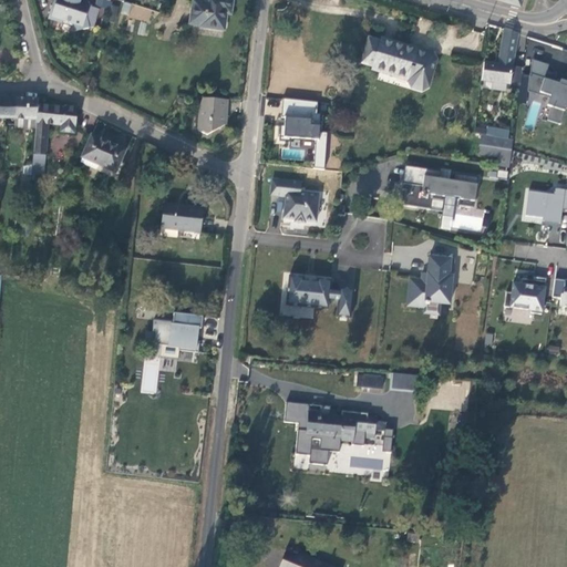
[(94,28),(100,10),(81,3),(81,0),(80,0),(54,0),(54,4),(52,3),(48,16),(49,20),(60,23),(61,21),(71,24),(74,31),(94,28)]
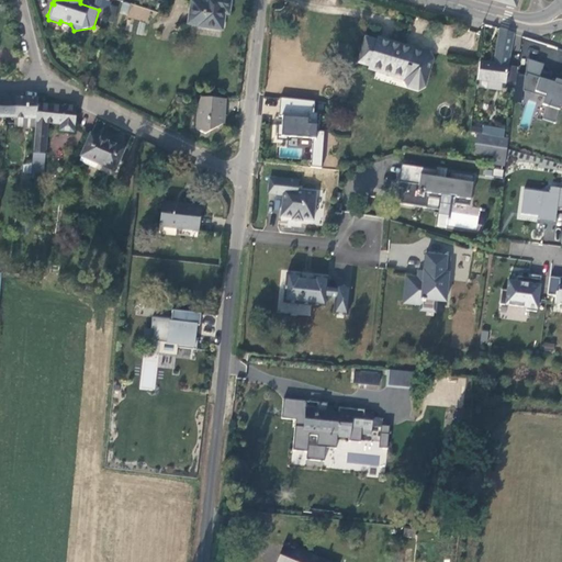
[(101,0),(94,0),(93,6),(104,8),(102,19),(113,22),(119,4),(101,0)]
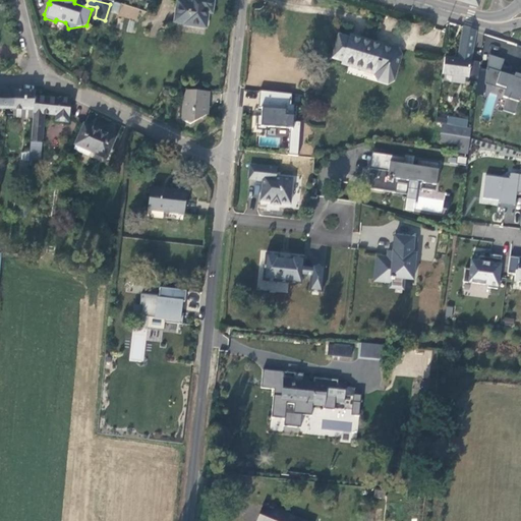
[(212,13),(214,0),(187,0),(187,2),(178,1),(175,22),(184,23),(184,24),(206,29),(209,13),(212,13)]
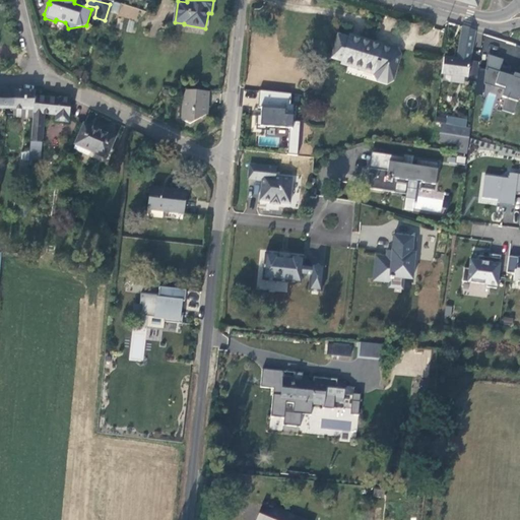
[(113,3),(111,14),(137,18),(139,7),(113,3)]
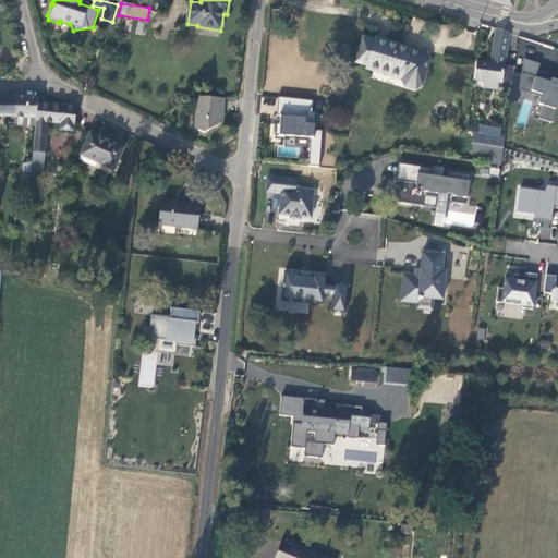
[(504,64),(504,61),(506,62),(510,33),(495,28),(490,63),(476,61),(474,80),(501,83),(504,64)]
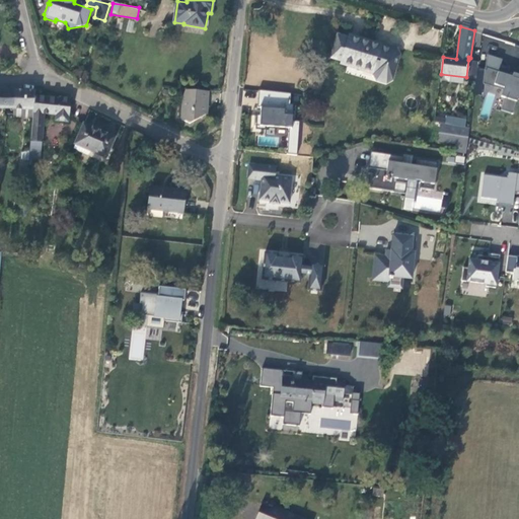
[(392,79),(399,54),(396,49),(383,45),(381,49),(373,46),(374,43),(349,34),(348,38),(338,34),(330,58),(341,61),(340,64),(348,66),(350,63),(375,71),(374,74),(377,80),(386,82),(392,79)]
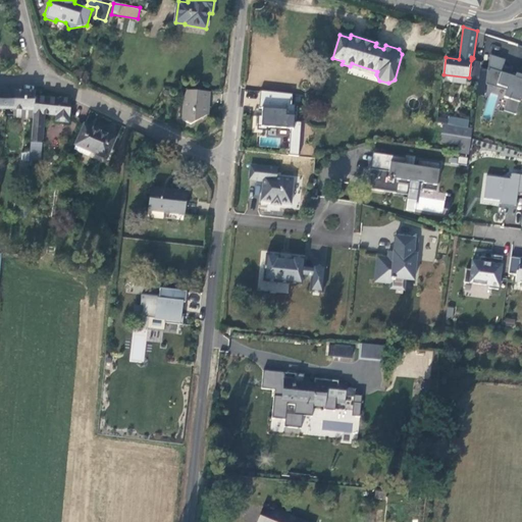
[(502,71),(504,65),(506,59),(489,54),(487,67),(502,71)]
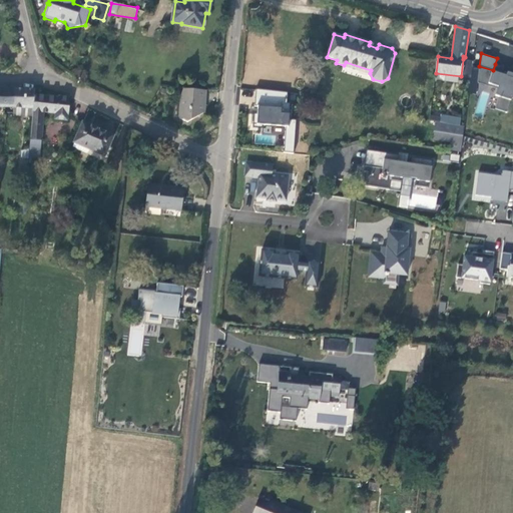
[(472,61),(463,59),(461,76),(460,79),(470,80),(472,61)]
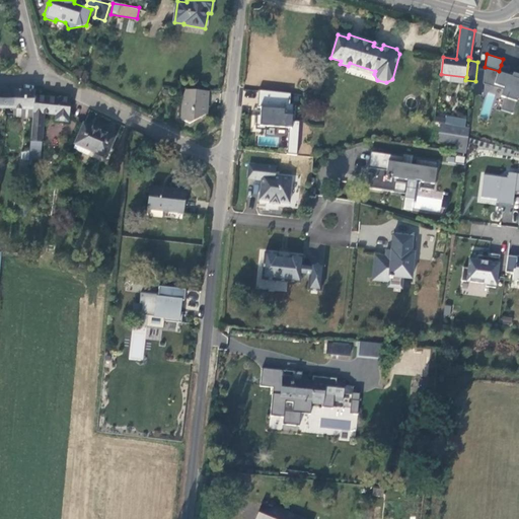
[(375,71),(350,63),(348,66),(374,74),(375,71)]
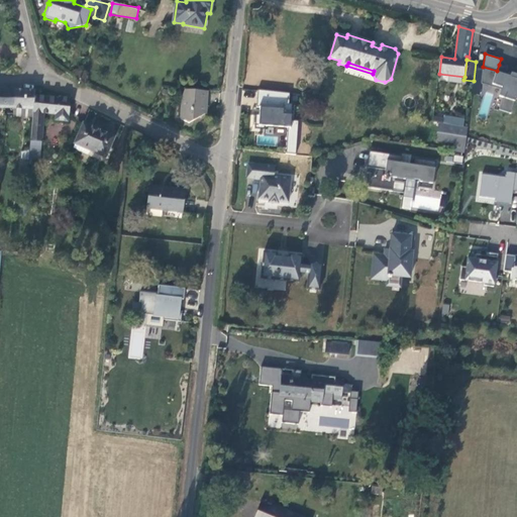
[(497,71),(483,67),(481,83),(501,89),(499,96),(503,97),(499,109),(511,113),(516,94),(516,74),(512,73),(511,76),(506,75),(508,68),(499,65),(497,71)]
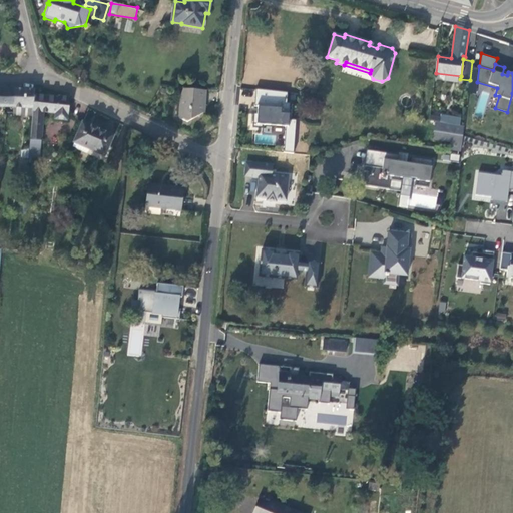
[(203,113),(204,101),(205,101),(206,89),(183,87),(180,96),(178,117),(187,122),(203,113)]
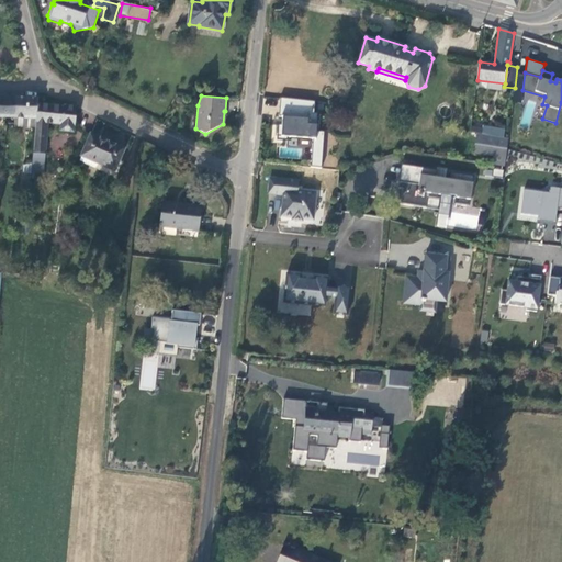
[(14,117),(15,98),(0,97),(0,116),(3,117),(14,117)]
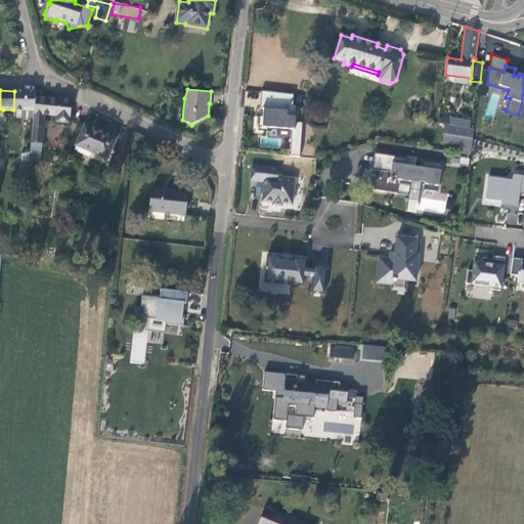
[(34,110),(35,97),(36,91),(14,91),(13,110),(34,110)]
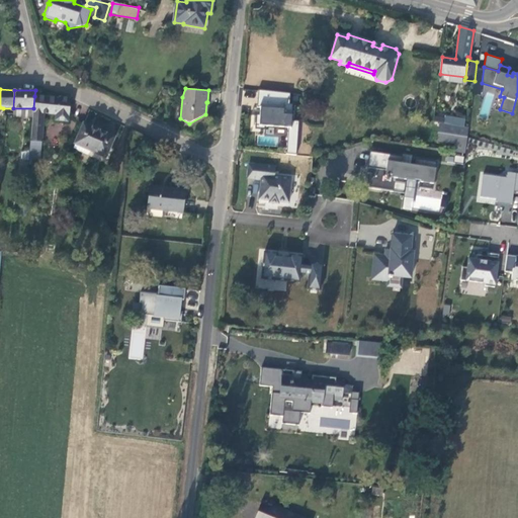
[(289,128),(286,153),(296,154),(299,121),(292,120),(293,105),(289,105),(290,93),(257,91),(256,108),(261,108),(260,116),(255,115),(254,125),(289,128)]
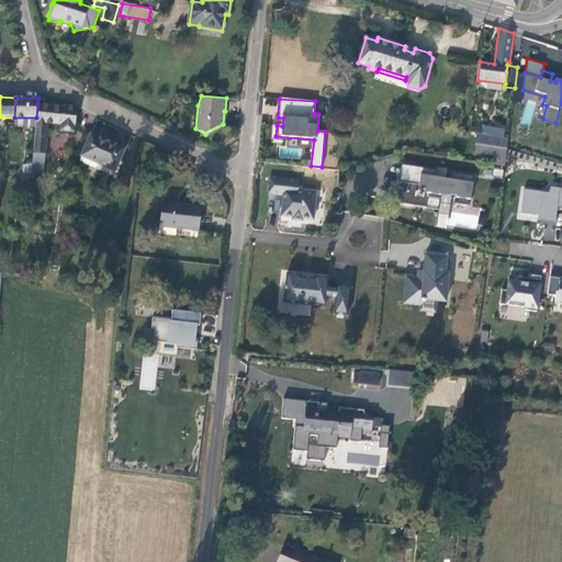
[(44,160),(47,123),(53,123),(56,124),(56,126),(55,130),(75,132),(77,108),(76,107),(64,107),(65,104),(37,104),(36,117),(35,125),(32,159),(44,160)]
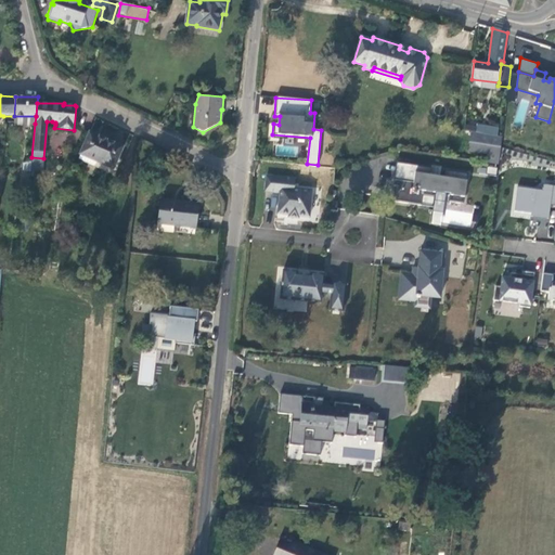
[(117,158),(123,147),(89,132),(78,159),(118,177),(124,160),(117,158)]
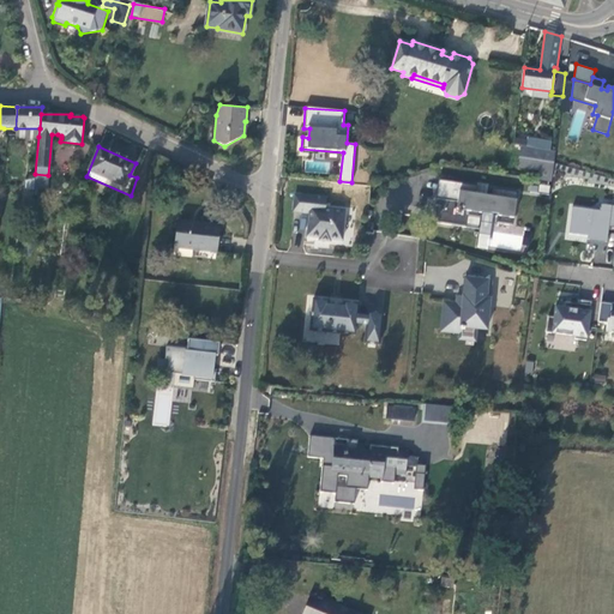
[(554,163),(555,151),(521,146),(517,168),(528,169),(529,160),(540,162),(539,172),(553,174),(553,173),(554,163)]
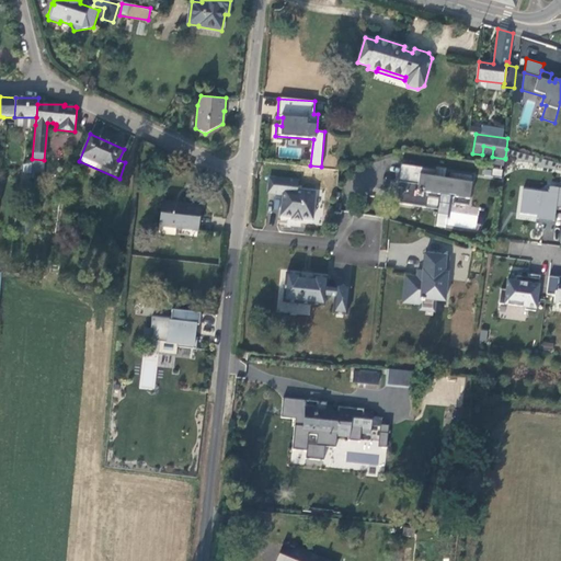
[(492,157),(493,148),(483,146),(482,155),(492,157)]
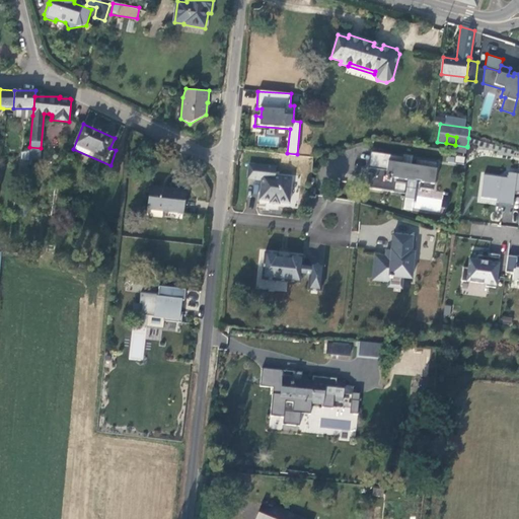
[(39,160),(41,149),(30,148),(29,159),(39,160)]
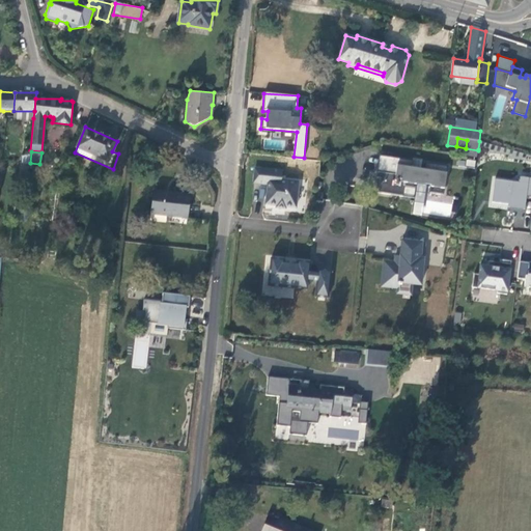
[(442,196),(448,167),(427,163),(426,170),(411,167),(412,161),(379,155),(371,191),(413,198),(416,183),(432,186),(431,194),(442,196)]
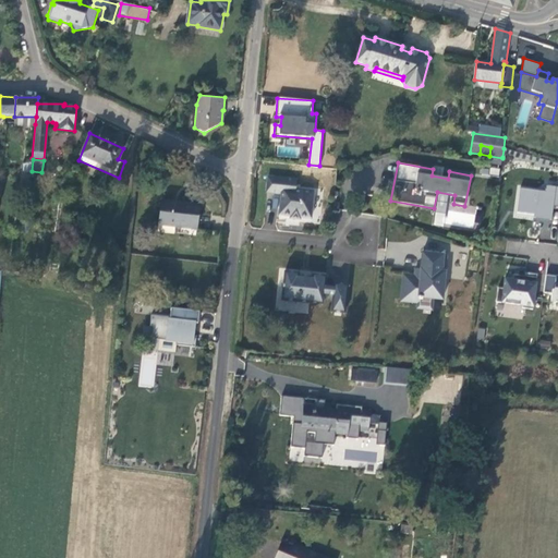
[(22,195),(29,196),(31,181),(32,172),(23,172),(22,195)]
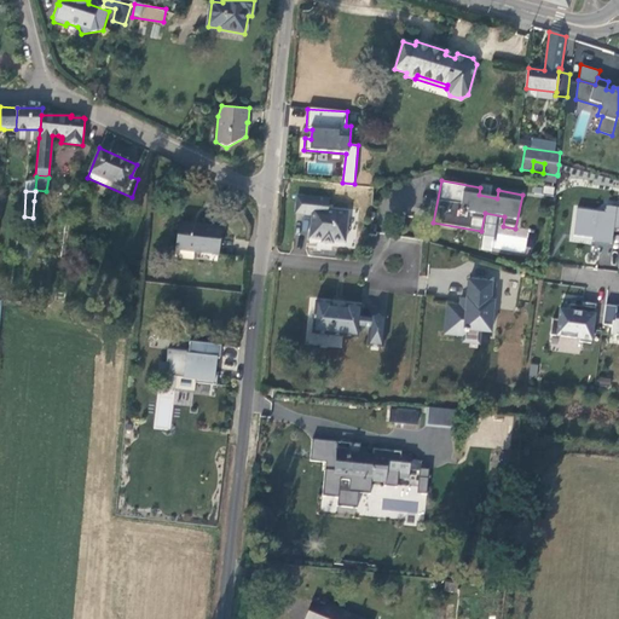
[(345,242),(348,213),(328,210),(329,198),(296,195),(295,213),(312,215),(310,238),(322,239),(322,242),(333,243),(333,241),(345,242)]
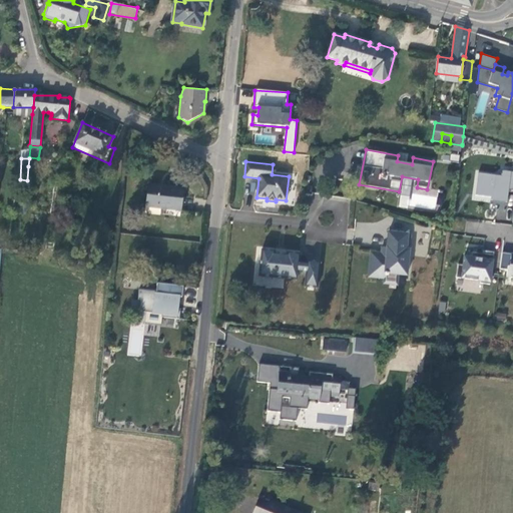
[(502,176),(478,173),(475,195),(491,197),(490,200),(507,202),(509,188),(512,188),(512,171),(502,171),(502,176)]
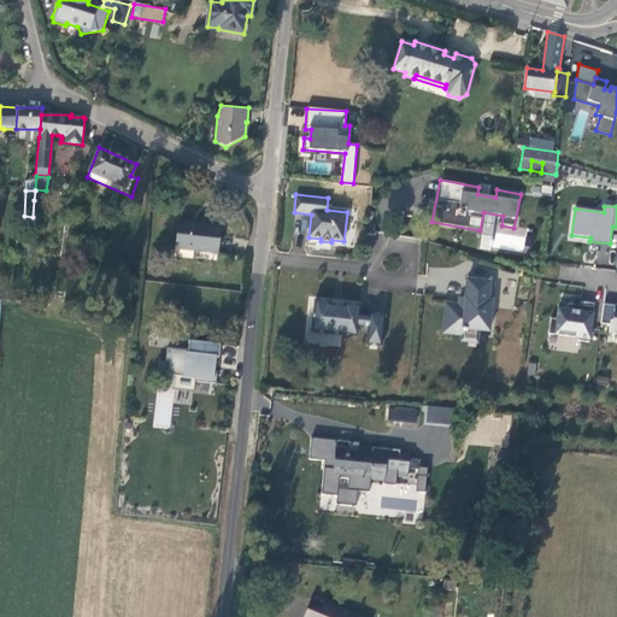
[(217,253),(221,227),(178,222),(175,248),(217,253)]
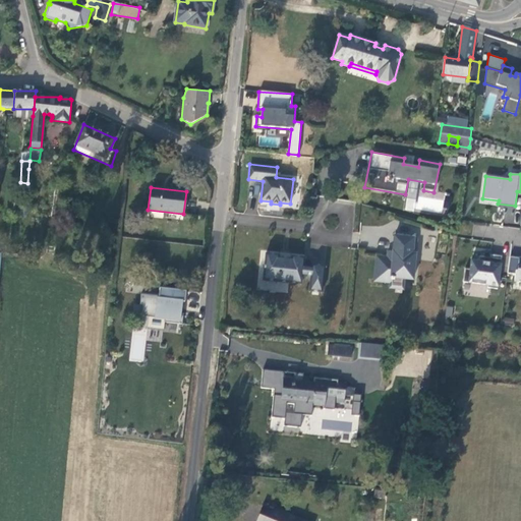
[(413,279),(414,237),(394,236),(393,251),(392,257),(388,257),(382,256),(380,277),(390,278),(390,280),(394,280),(394,278),(404,279),(413,279)]
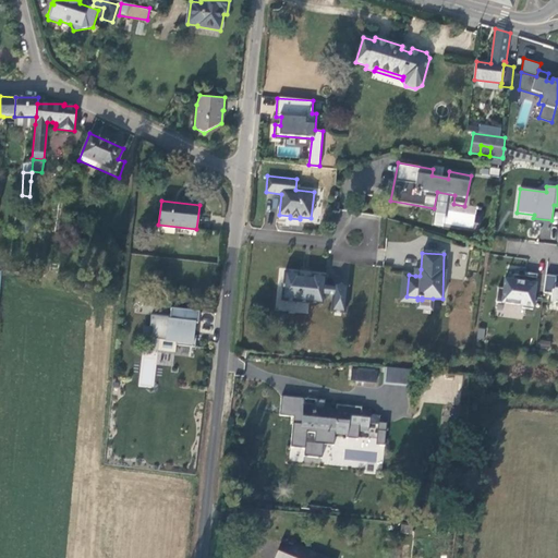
[(346,314),(348,284),(334,283),(334,286),(325,284),(326,276),(312,275),(312,277),(299,276),(299,273),(284,271),(281,301),(323,304),(324,295),(332,296),(331,312),(346,314)]
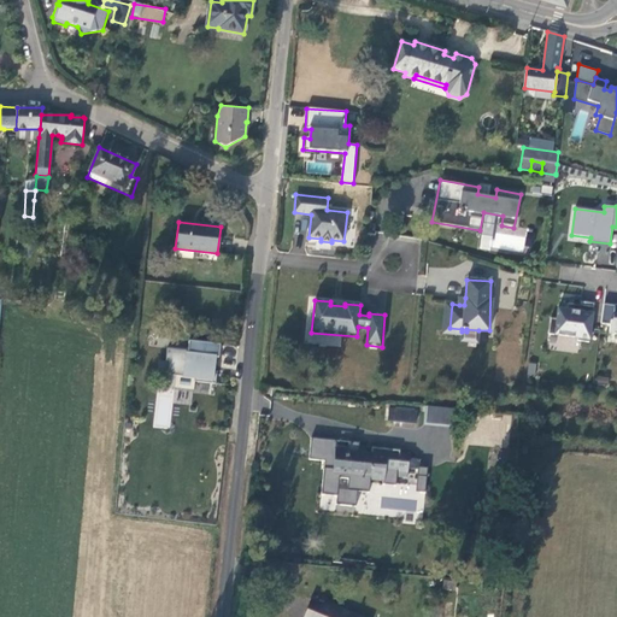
[(581,305),(568,304),(568,310),(563,309),(563,311),(558,310),(557,318),(551,318),(548,334),(579,338),(577,341),(589,342),(594,303),(581,301),(581,305)]
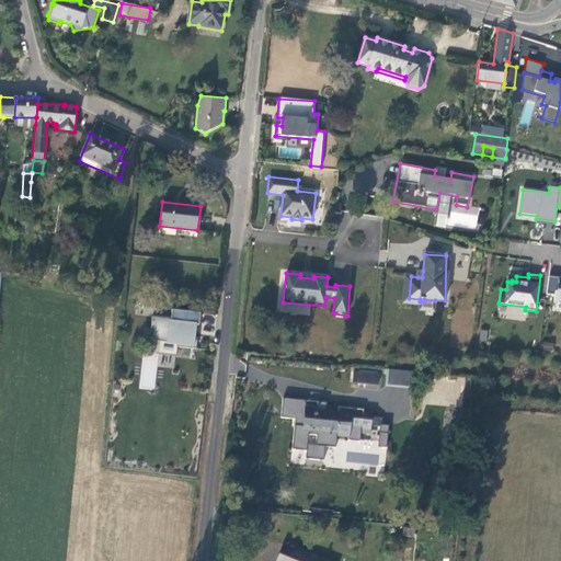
[(434,311),(435,300),(424,299),(424,301),(420,301),(420,299),(409,298),(411,276),(405,276),(403,302),(420,305),(420,310),(434,311)]
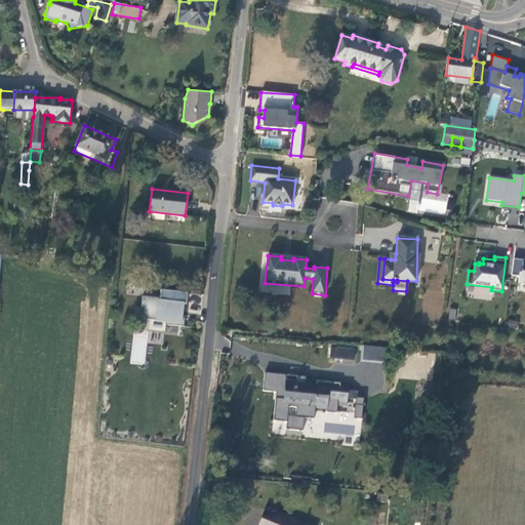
[(524,259),(514,258),(512,275),(519,276),(518,283),(524,283),(524,259)]
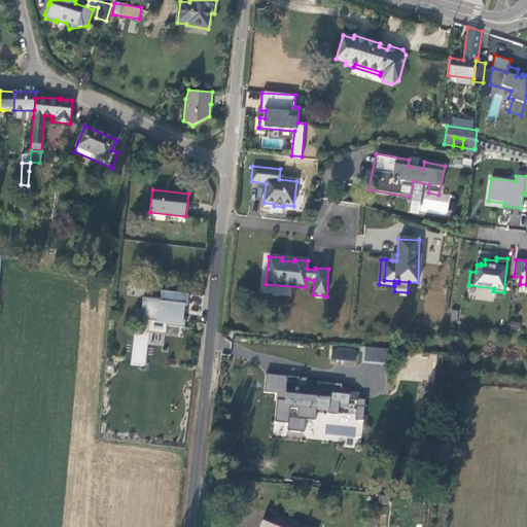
[(183,317),(184,305),(187,306),(188,293),(162,291),(161,299),(143,296),(142,308),(145,308),(143,319),(166,322),(166,325),(184,327),(185,317),(183,317)]
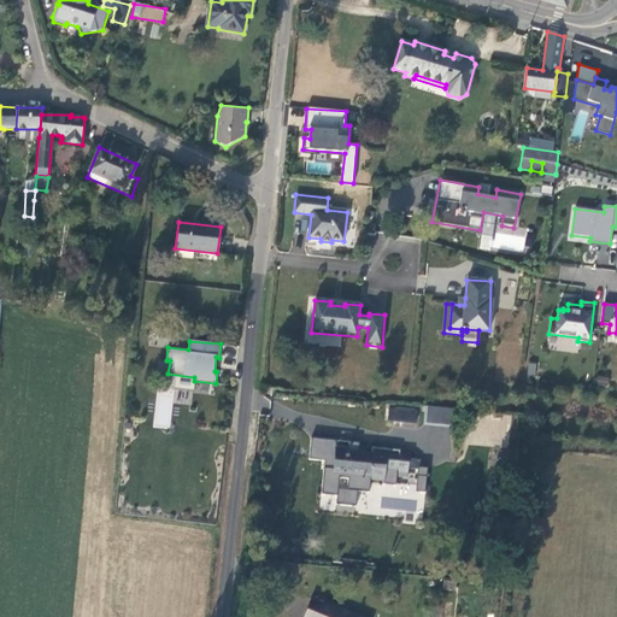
[(442,425),(444,407),(435,407),(435,413),(424,412),(423,424),(442,425)]
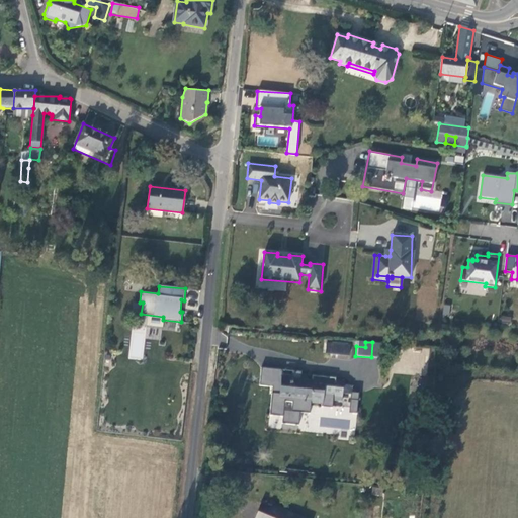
[(380,358),(381,343),(372,342),(371,357),(380,358)]
